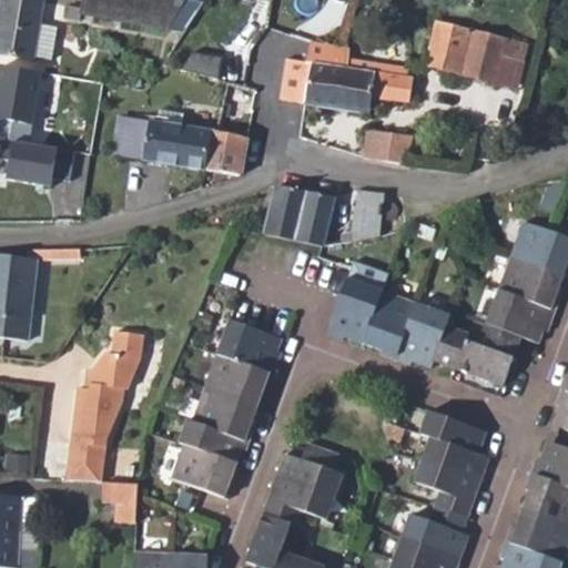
[(0,53),(32,60),(33,58),(39,24),(43,3),(26,0),(0,0),(0,4),(0,53)]
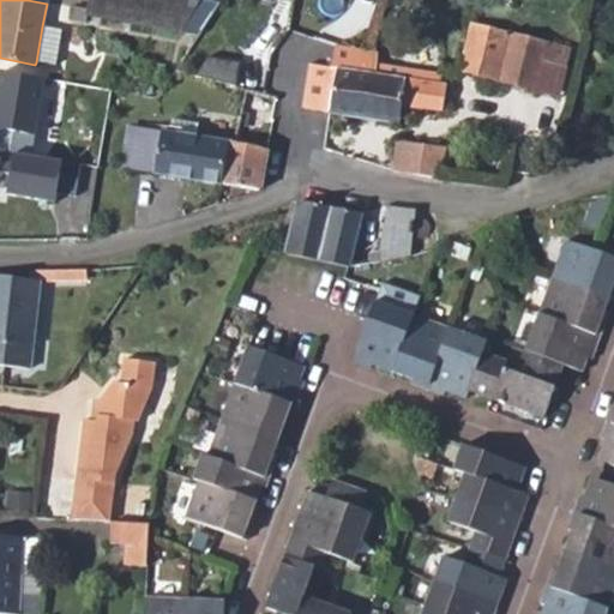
[(88,0),(85,13),(178,31),(191,12),(134,0),(88,0)]
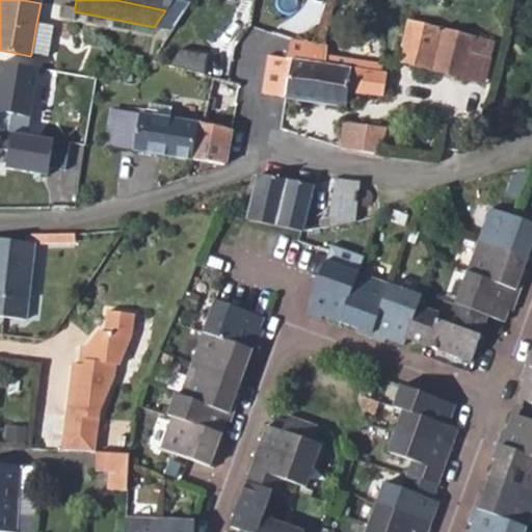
[(116,0),(165,10),(171,0),(116,0)]
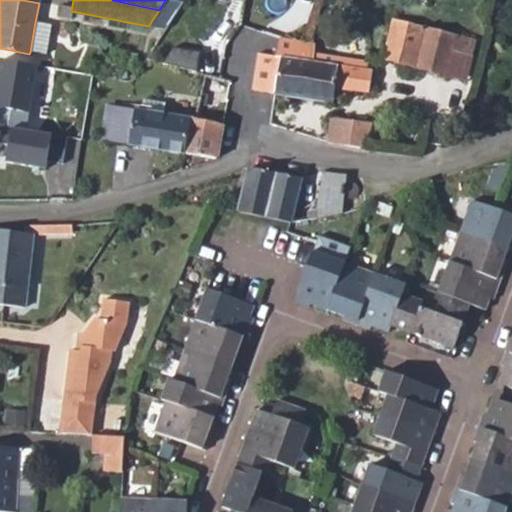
[(181,66),(230,78),(243,26),(193,14),(182,61),(181,66)]
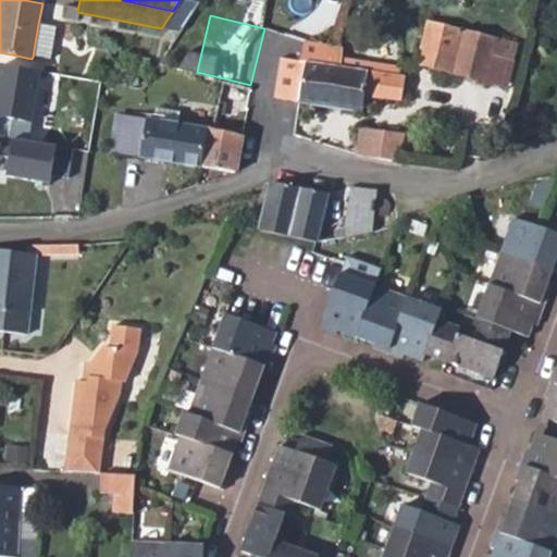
[(416,63),(496,85),(504,59),(514,60),(518,42),(426,19),(416,63)]
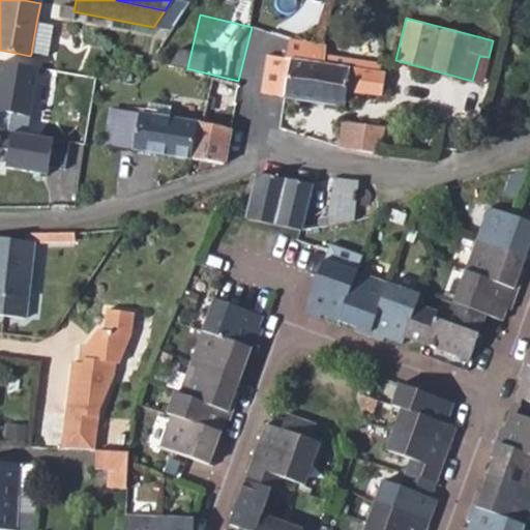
[(31,54),(47,57),(53,26),(36,23),(31,54)]
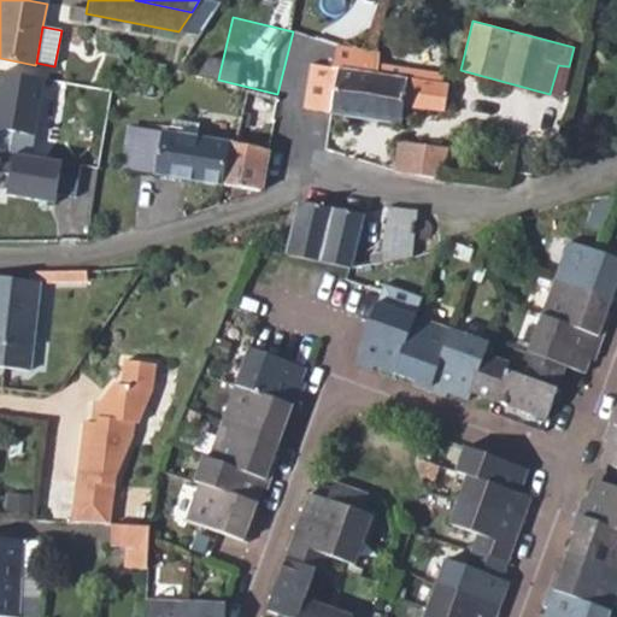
[(330,45),(338,46),(363,51),(365,31),(334,28),(330,45)]
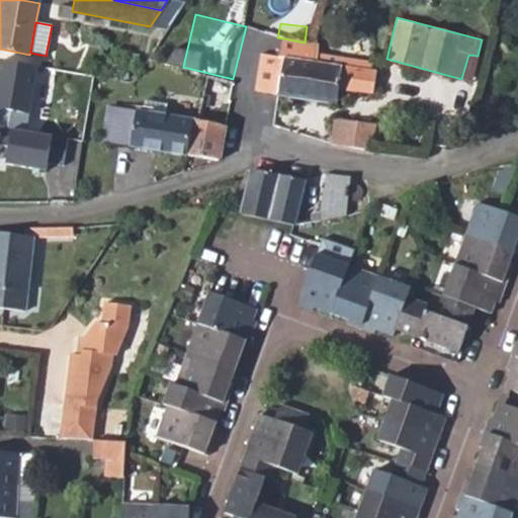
[(377,55),(305,42),(283,38),(279,57),(283,59),(278,94),(337,103),(339,89),(371,93),(377,55)]
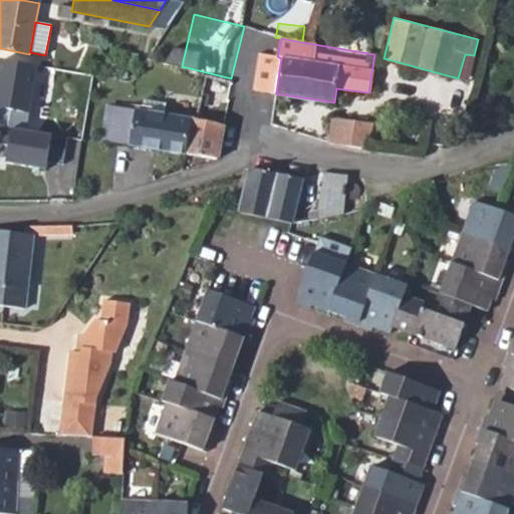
[(254,89),(276,93),(281,58),(277,56),(258,54),(258,58),(245,56),(242,74),(256,76),(254,89)]
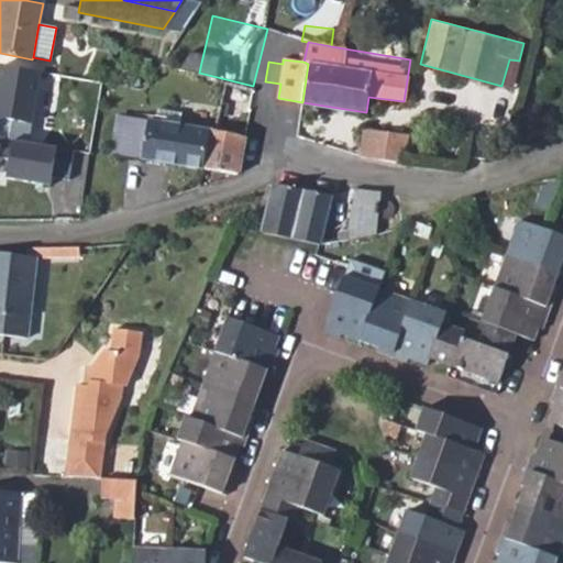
[(501,86),(512,88),(519,61),(509,59),(501,86)]
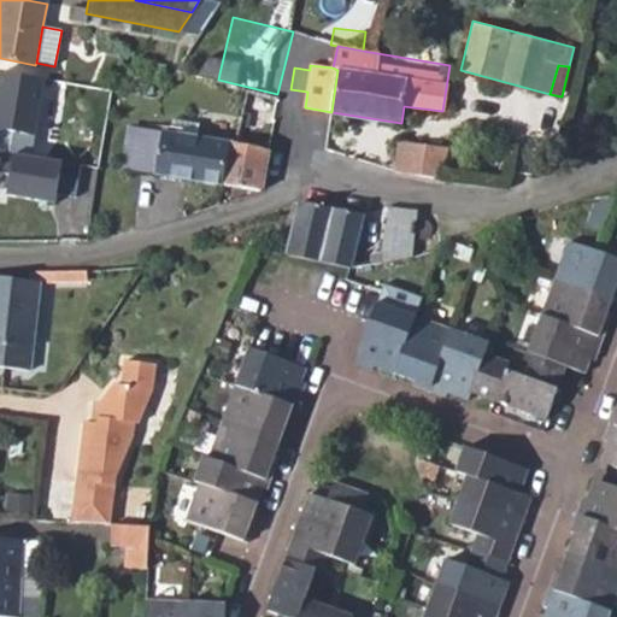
[(168,133),(129,127),(123,158),(122,169),(262,191),(277,94),(218,80),(219,74),(199,70),(189,105),(201,109),(199,122),(171,119),(168,133)]
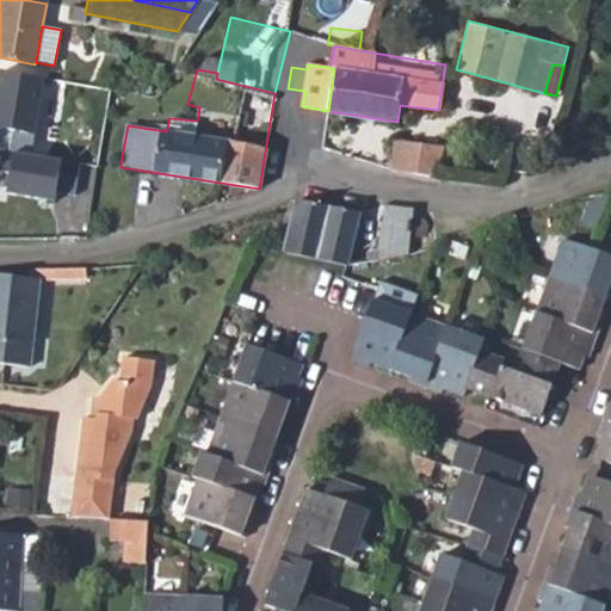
[(44,79),(0,71),(0,128),(34,134),(44,79)]
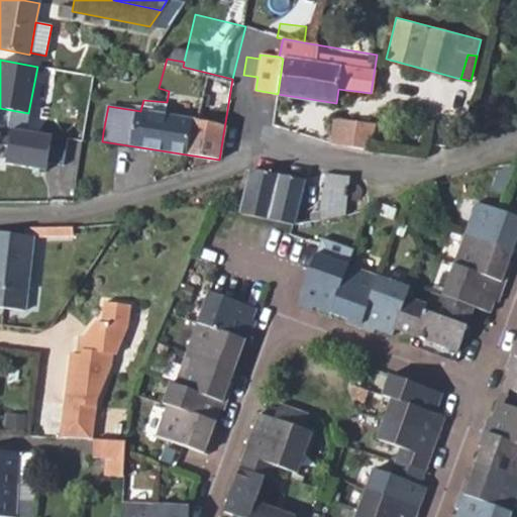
[(352,149),(356,121),(333,117),(329,139),(329,145),(352,149)]
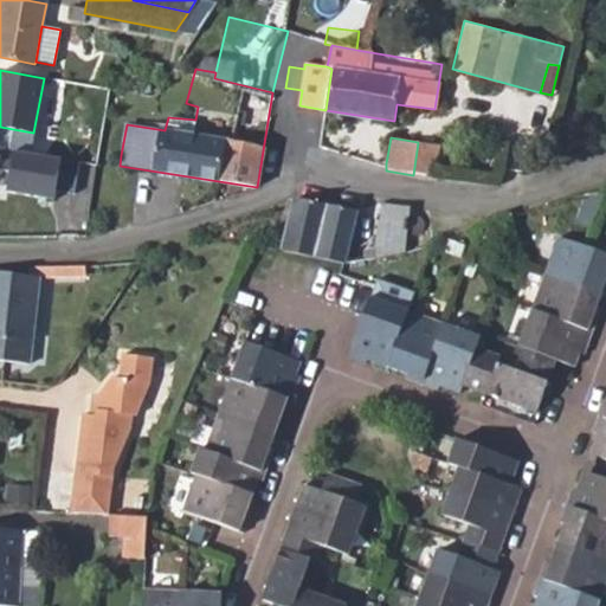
[(438,144),(418,142),(413,175),(433,178),(438,144)]
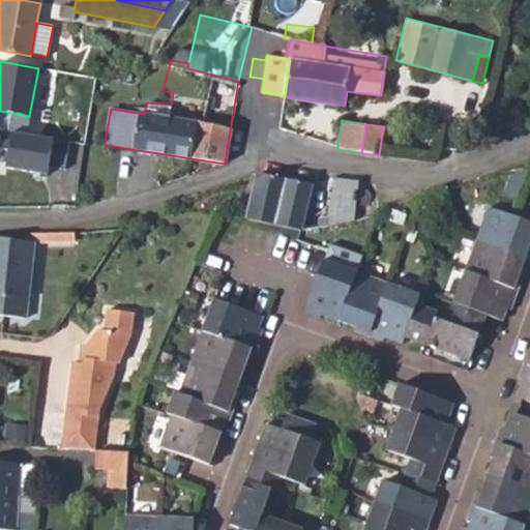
[(63,170),(68,142),(1,130),(0,136),(0,148),(8,150),(5,168),(46,175),(47,168),(63,170)]
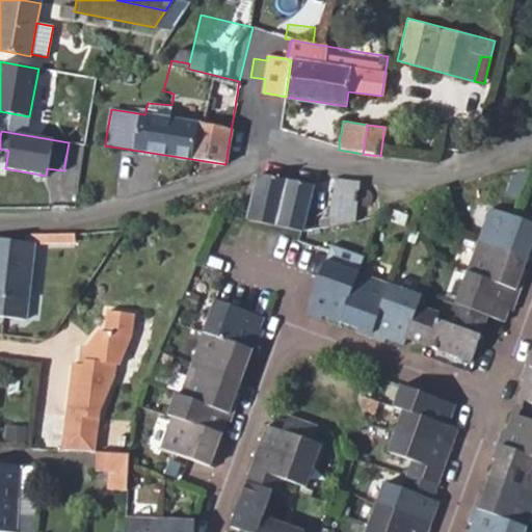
[(531,178),(531,167),(521,173),(512,192),(525,197),(531,178)]
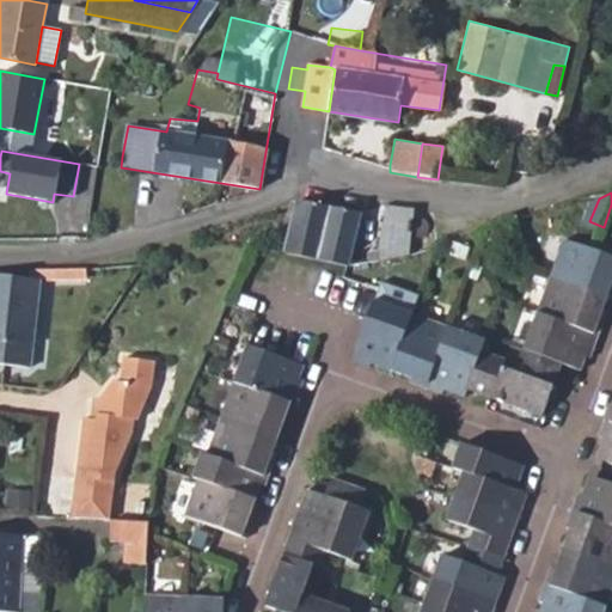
[(297,201),(285,254),(347,267),(359,213),(297,201)]
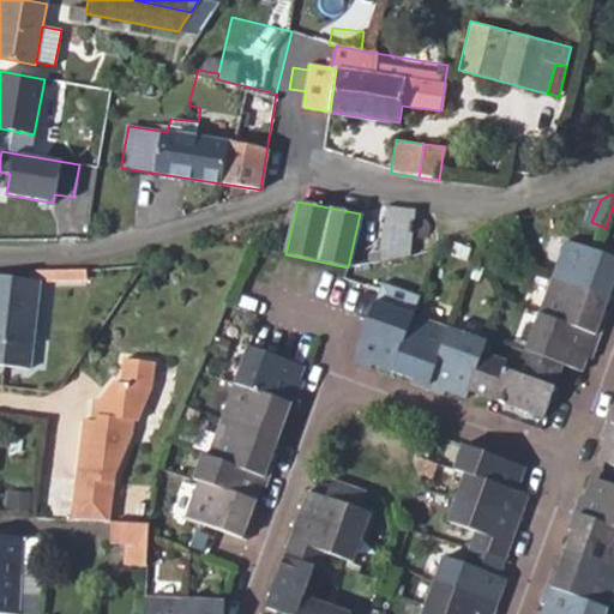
[(414,222),(415,211),(385,208),(379,251),(368,253),(369,263),(411,256),(411,241),(414,239),(417,241),(421,242),(425,242),(428,240),(431,238),(432,233),(432,229),(429,226),(426,222),(421,221),(417,222),(414,222)]
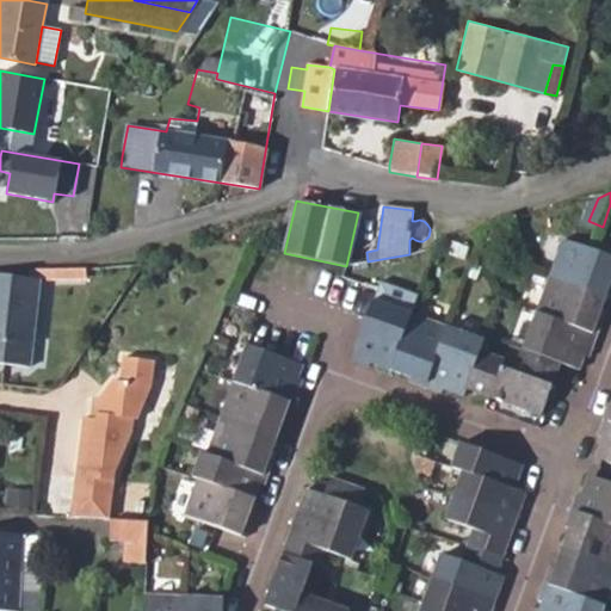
[(610,258),(565,242),(551,279),(608,298),(610,289),(610,258)]
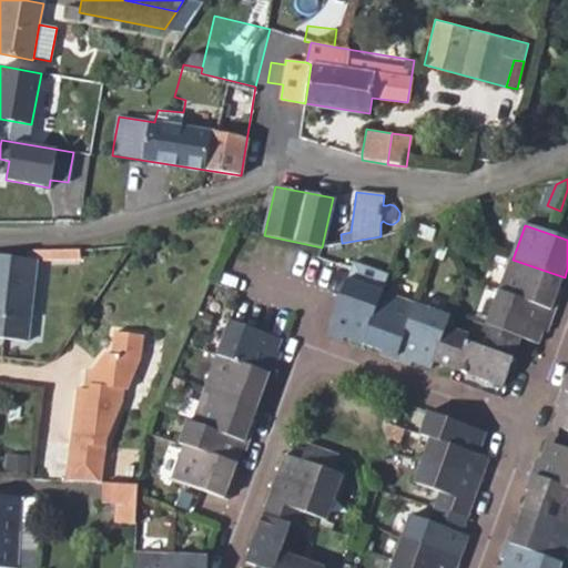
[(74,250),(52,251),(52,260),(74,259),(74,255),(74,250)]
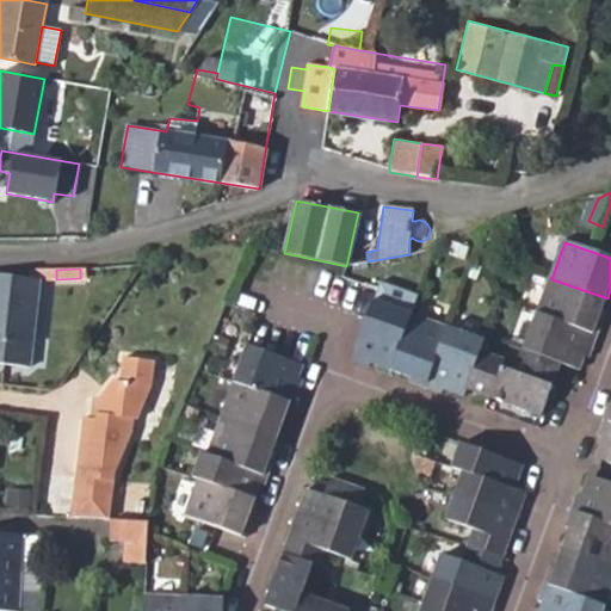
[(39,277),(28,277),(0,275),(0,362),(31,364),(39,277)]
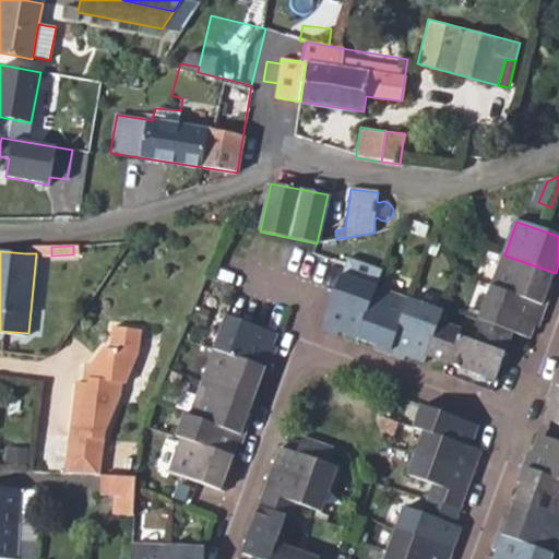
[(504,256),(492,289),(548,310),(554,294),(549,292),(556,273),(504,256)]
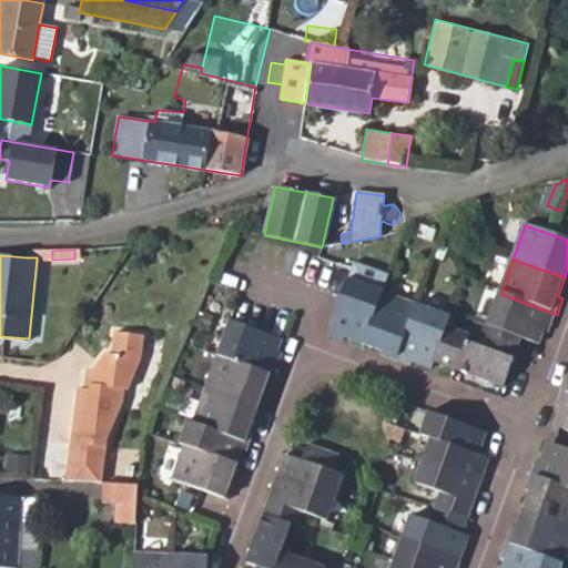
[(342,336),(361,343),(381,291),(346,279),(326,334),(341,340),(342,336)]
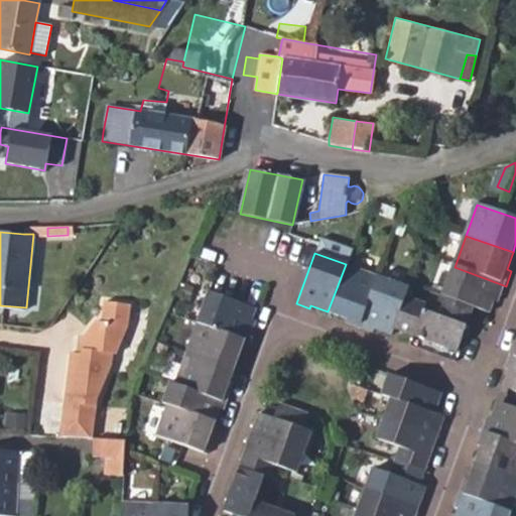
[(377,275),(346,264),(328,311),(346,318),(345,323),(358,327),(377,275)]
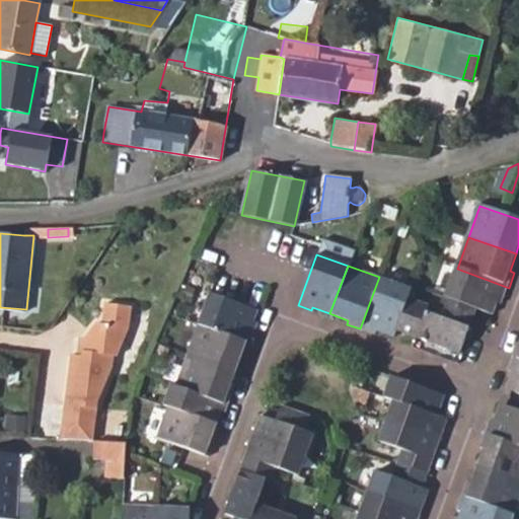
[(505,301),(509,288),(457,269),(446,302),(476,312),(492,317),(500,299),(505,301)]
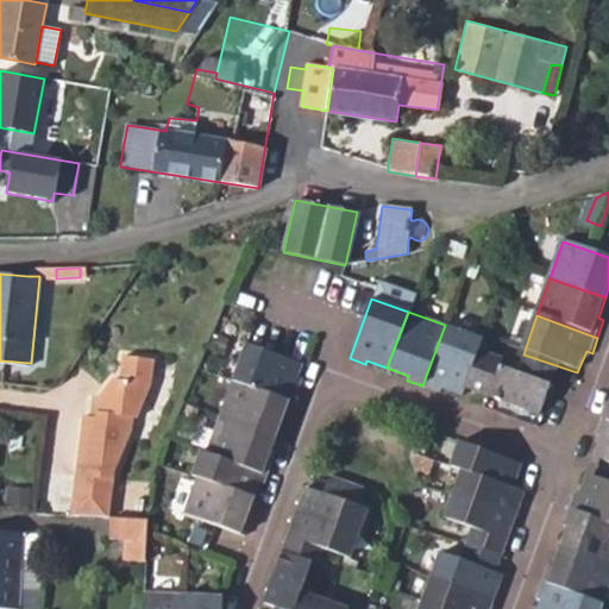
[(460,394),(462,388),(476,351),(481,338),(445,325),(422,385),(439,393),(441,388),(460,394)]
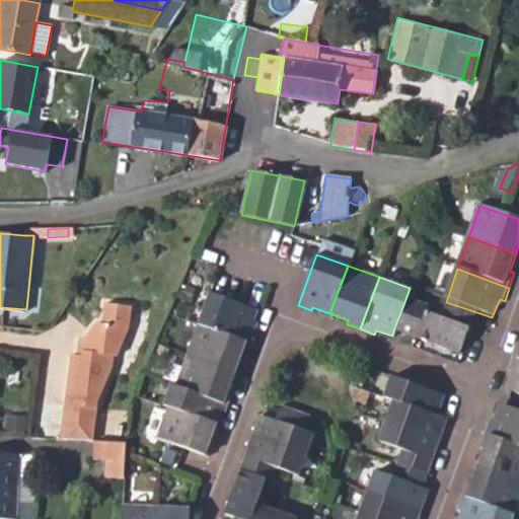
[(211,293),(199,325),(249,345),(254,330),(250,329),(257,309),(211,293)]
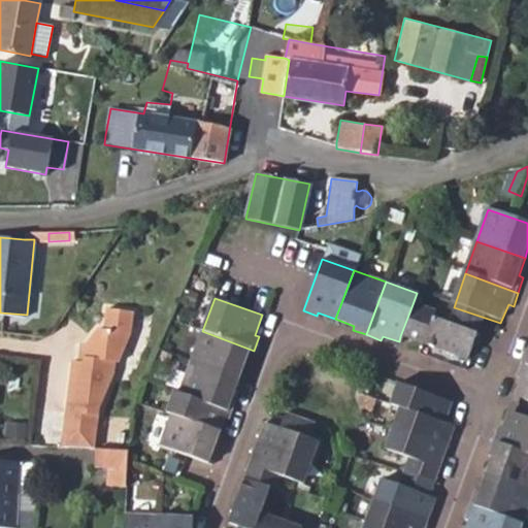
[(400,336),(421,343),(430,321),(433,312),(413,304),(400,336)]
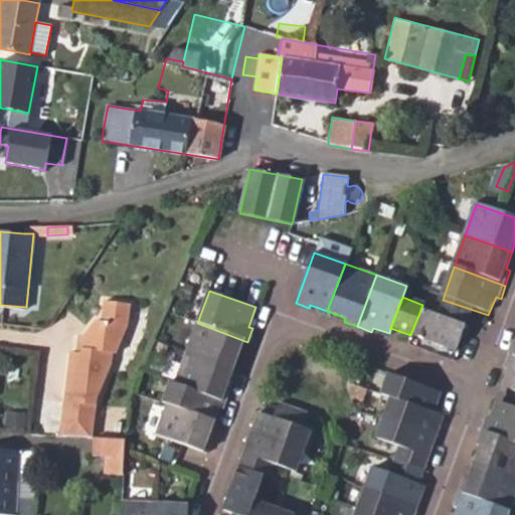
[(466,330),(473,310),(443,300),(436,319),(466,330)]
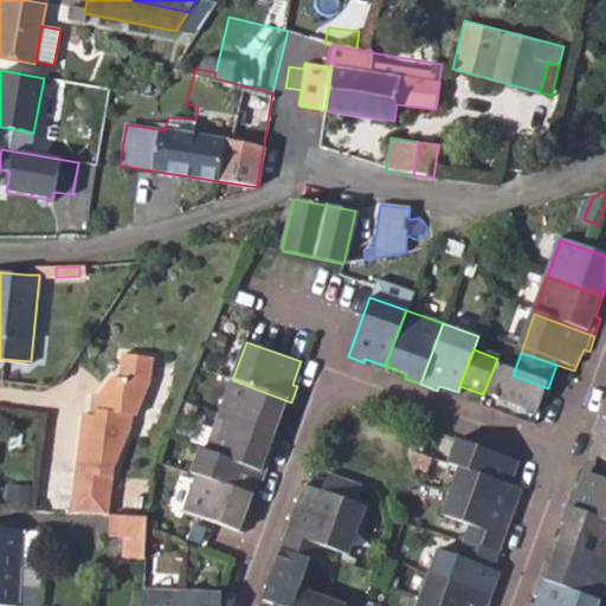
[(82,417),(68,516),(104,519),(109,472),(130,434),(130,420),(135,420),(149,388),(153,363),(122,359),(118,382),(111,381),(97,399),(95,419),(82,417)]
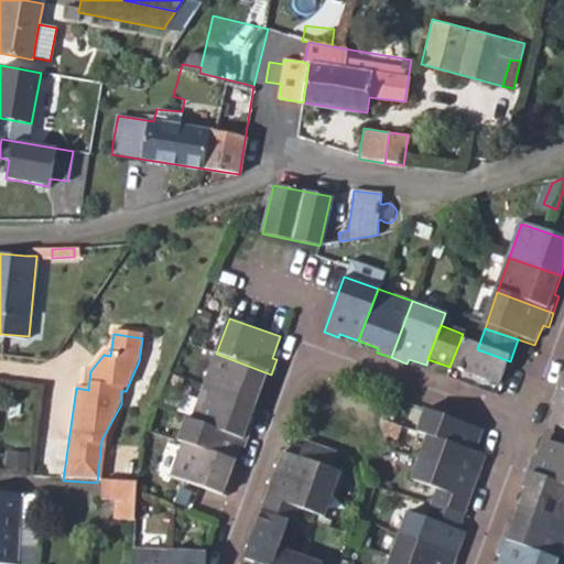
[(477,349),(459,343),(449,367),(468,373),(477,349)]
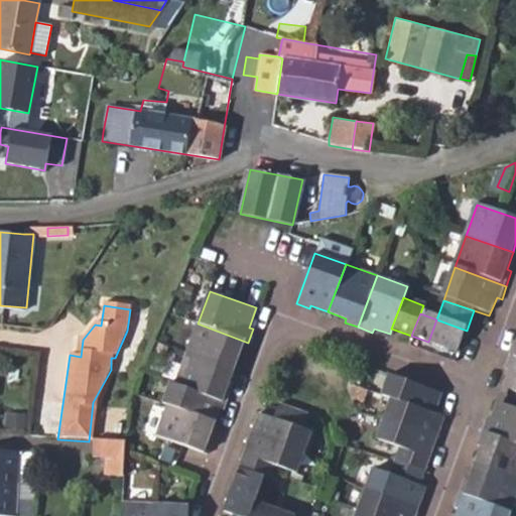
[(459,353),(467,331),(436,319),(428,342),(459,353)]
